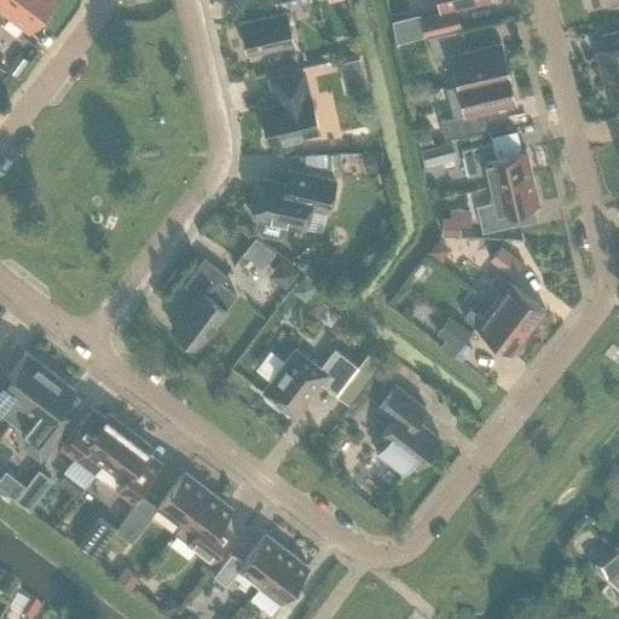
[(4,0),(0,6),(0,10),(24,29),(46,0),(4,0)]
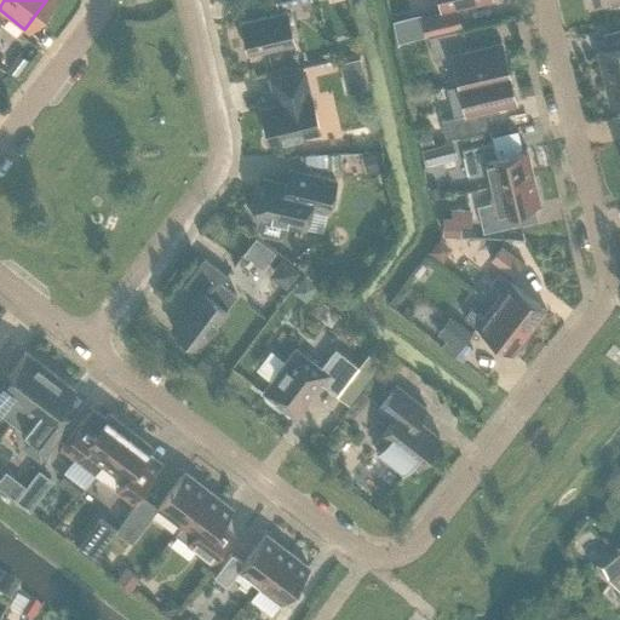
[(437,0),(441,11),(418,16),(423,36),(460,27),(455,7),(487,0),(437,0)]
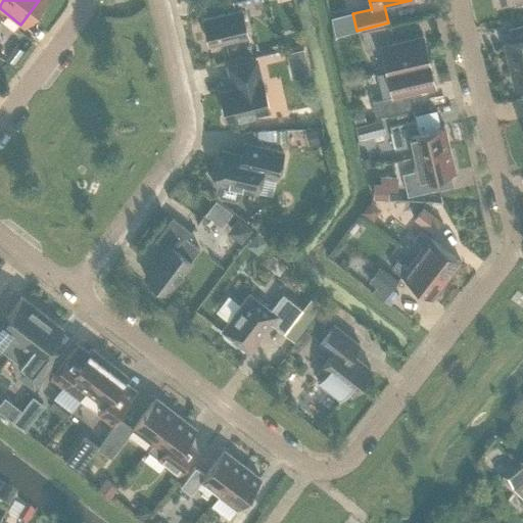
[(202,19),(208,46),(247,37),(241,10),(202,19)]
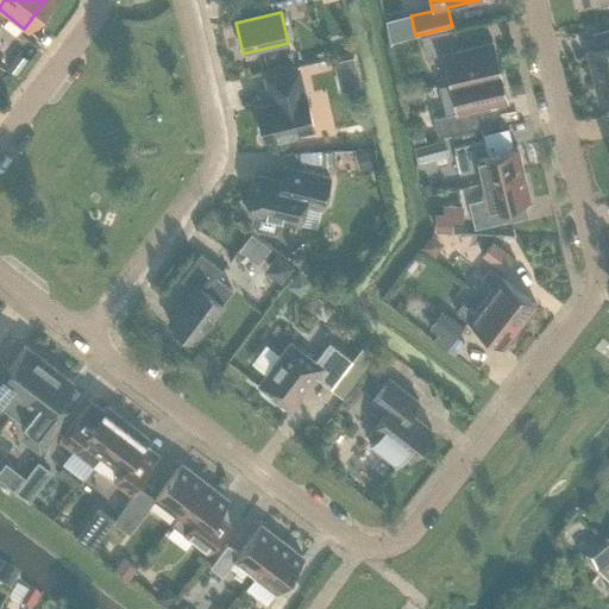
[(449,82),(449,83),(500,71),(493,42),(457,50),(452,29),(420,36),(425,58),(443,54),(450,82),(449,82)]
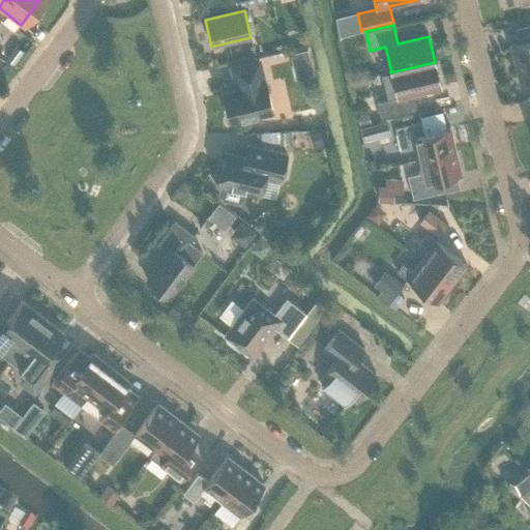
[(529,85),(529,26),(529,27),(529,32),(529,39),(511,45),(522,88),(529,85)]
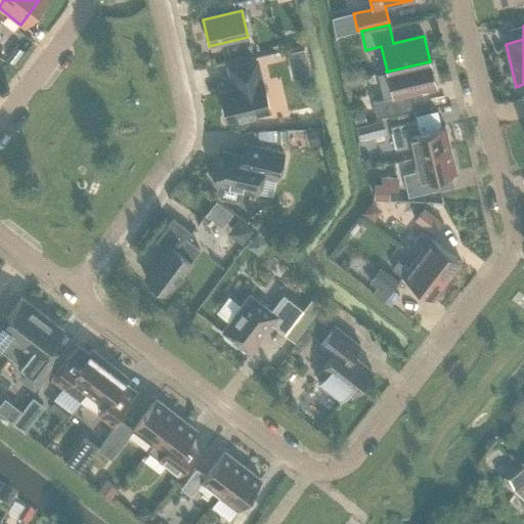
[(304,49),(287,53),(289,62),(306,58),(304,49)]
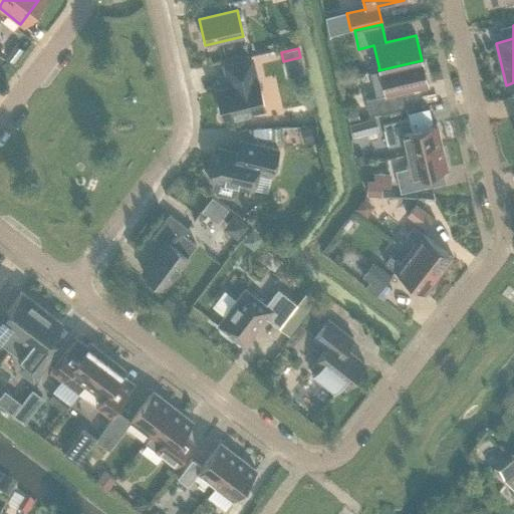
[(231,88),(216,91),(223,118),(264,109),(257,81),(256,82),(251,60),(224,66),(228,81),(230,81),(231,88)]
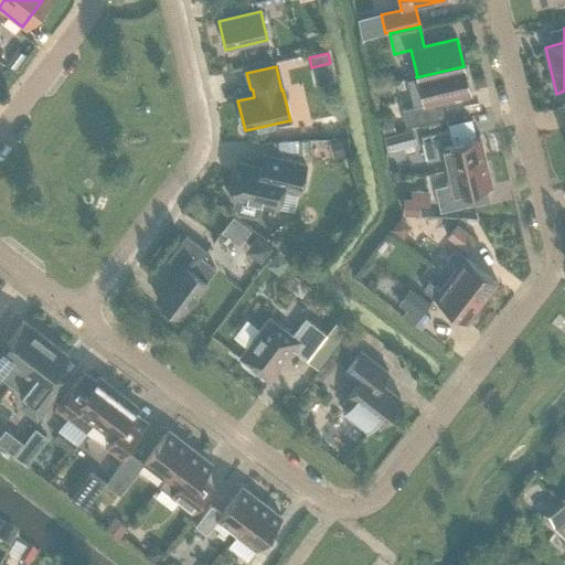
[(440,100),(470,94),(464,66),(416,77),(416,78),(417,78),(424,105),(402,110),(405,126),(444,117),(440,100)]
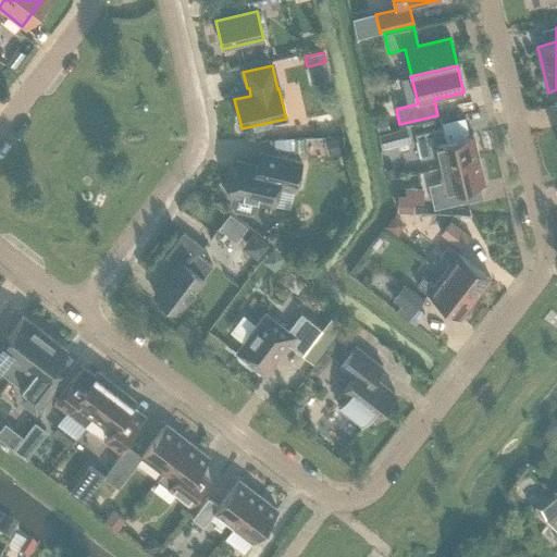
[(386,120),(376,123),(379,132),(388,130),(386,120)]
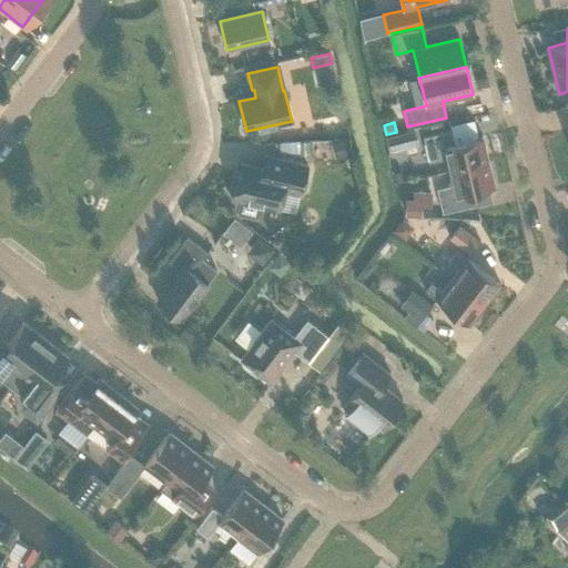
[(445,159),(447,171),(488,162),(483,137),(454,143),(452,131),(423,138),(429,162),(445,159)]
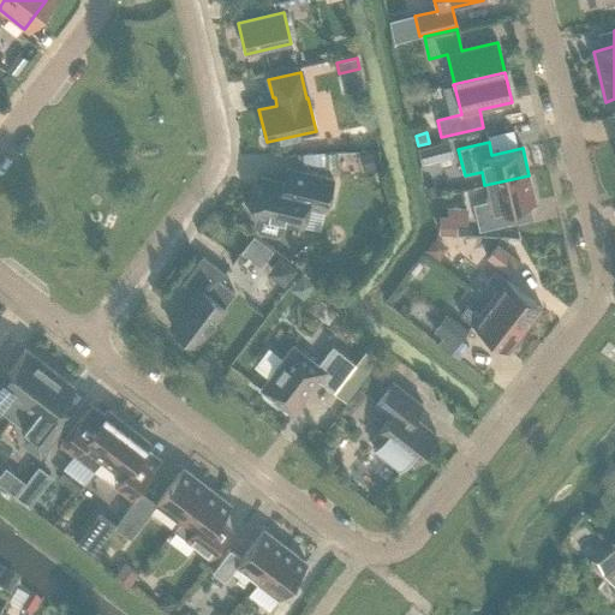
[(418,149),(421,166),(447,160),(445,144),(418,149)]
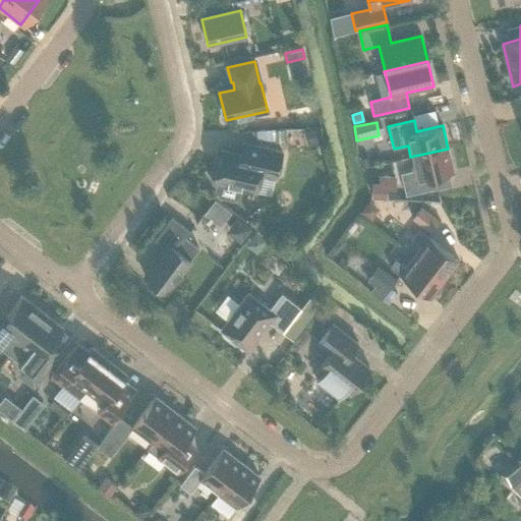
[(320,127),(303,130),(307,147),(324,143),(320,127)]
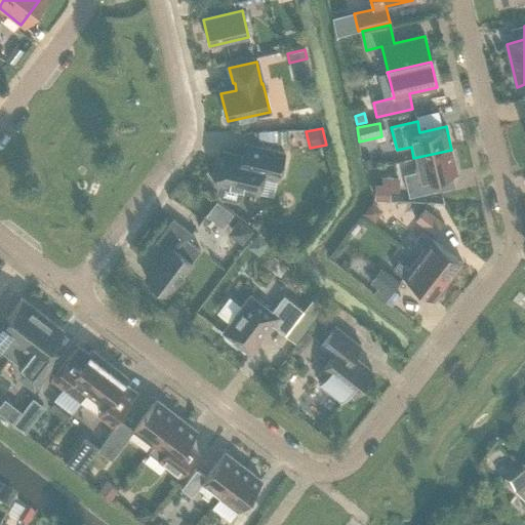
[(284,153),(242,144),(239,157),(224,153),(216,183),(218,184),(216,192),(220,198),(235,201),(241,198),(243,189),(274,196),(284,153)]
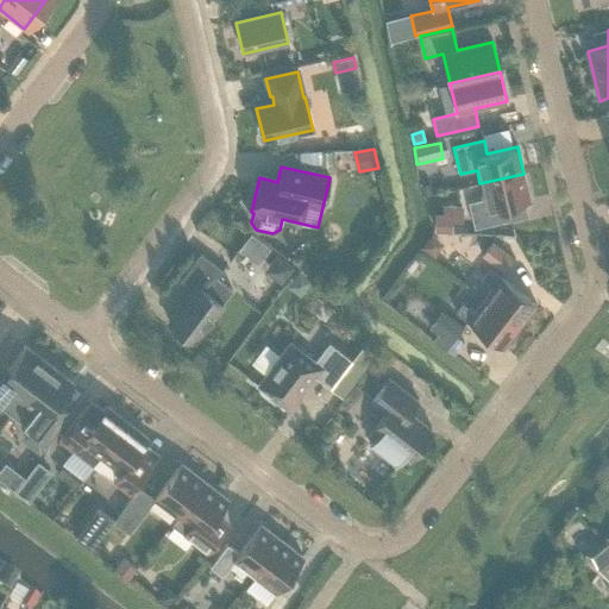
[(501,208),(529,201),(523,174),(479,183),(483,199),(468,202),(475,228),(504,221),(501,208)]
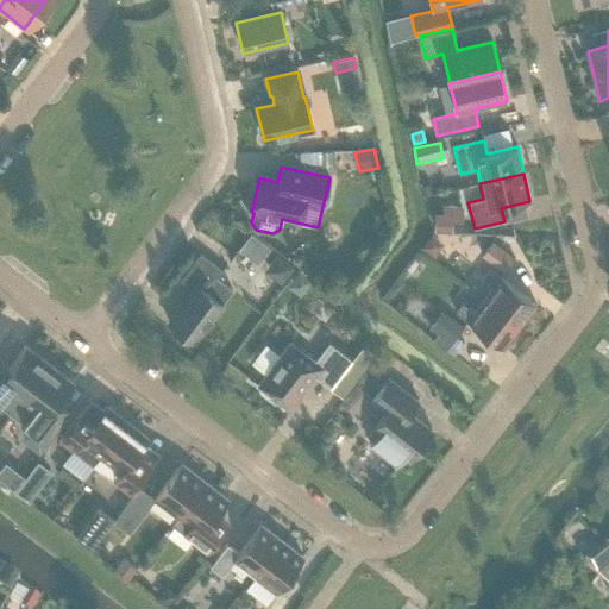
[(433,230),(450,231),(451,217),(434,215),(433,230)]
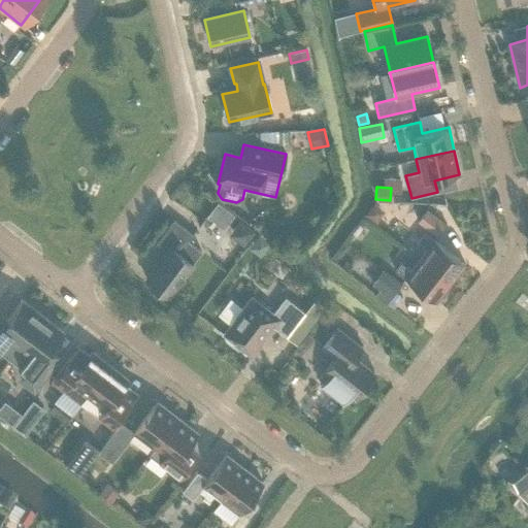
[(373,203),(365,215),(376,223),(385,211),(373,203)]
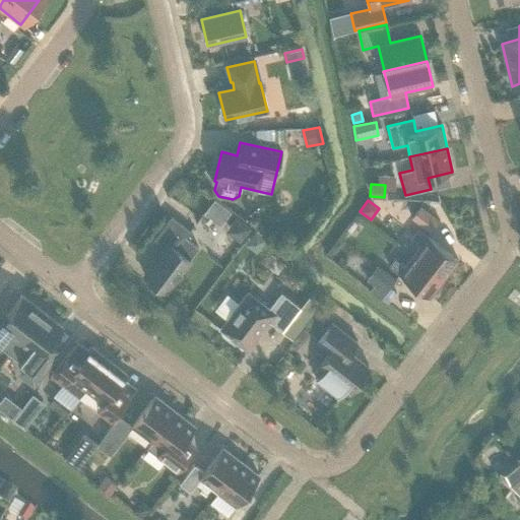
[(420,206),(411,218),(431,233),(440,221),(420,206)]
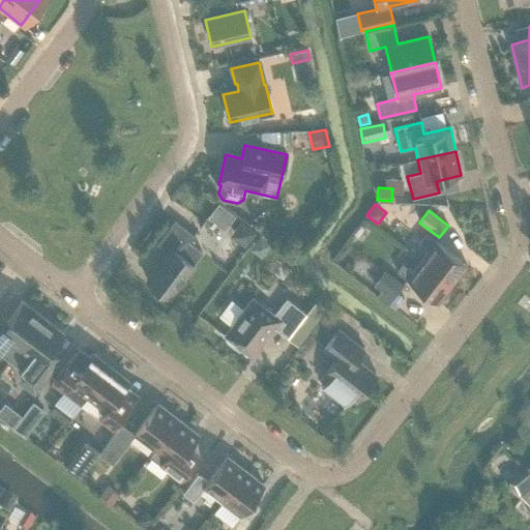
[(256,231),(240,219),(229,235),(243,246),(256,231)]
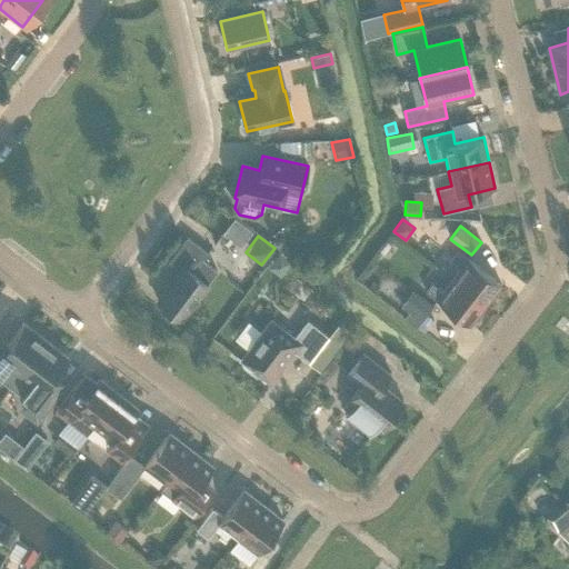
[(181,320),(208,285),(206,283),(216,271),(202,261),(208,253),(187,238),(168,262),(180,272),(158,302),(181,320)]
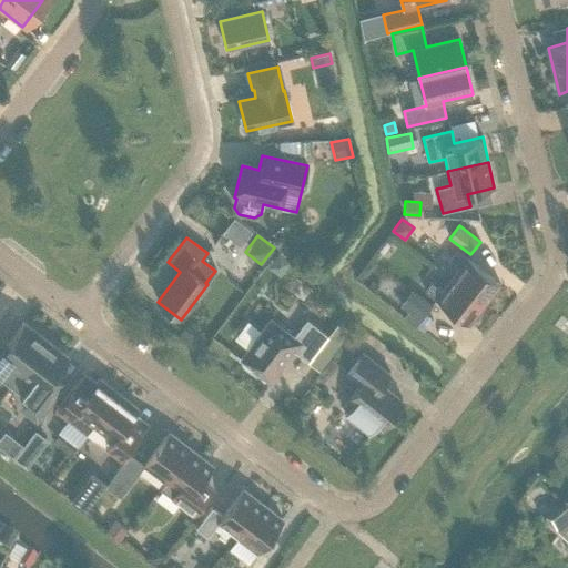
[(449,259),(460,267),(450,280),(484,305),(500,284),(456,251),(449,259)]
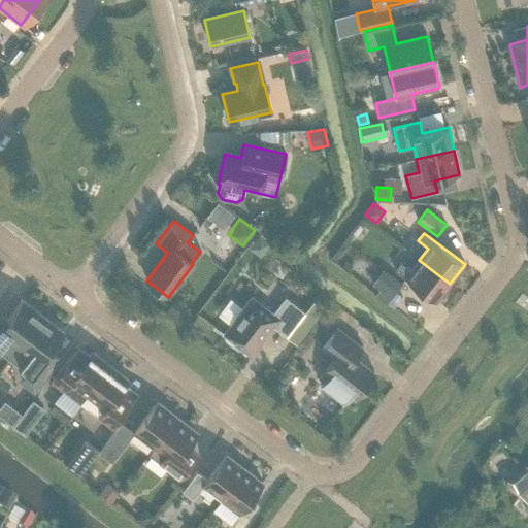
[(395,271),(435,302),(450,284),(419,260),(410,271),(400,263),(395,271)]
